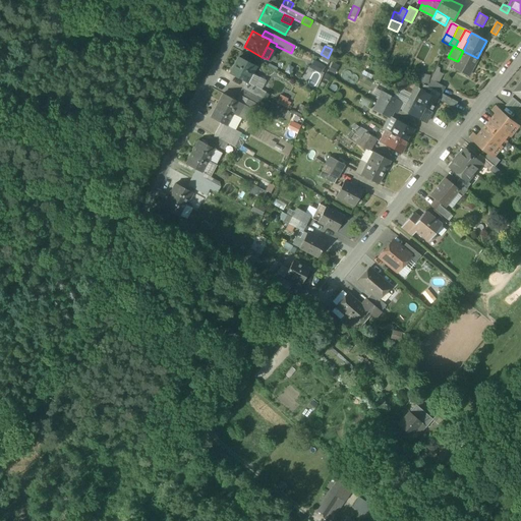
[(477,58),(463,51),(458,61),(457,61),(453,68),(468,76),(474,65),(473,64),(477,58)]
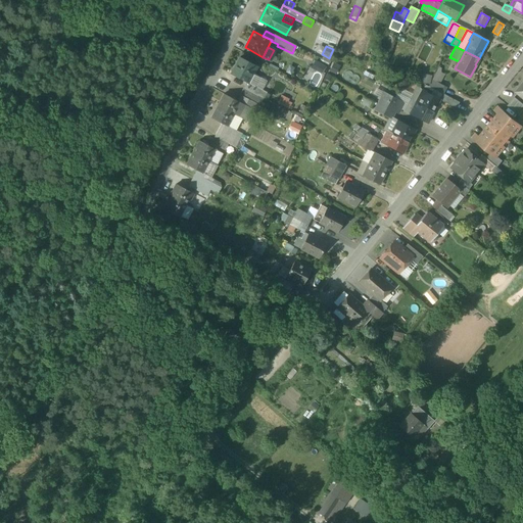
[(329,58),(324,55),(322,59),(329,63),(331,59),(329,58)]
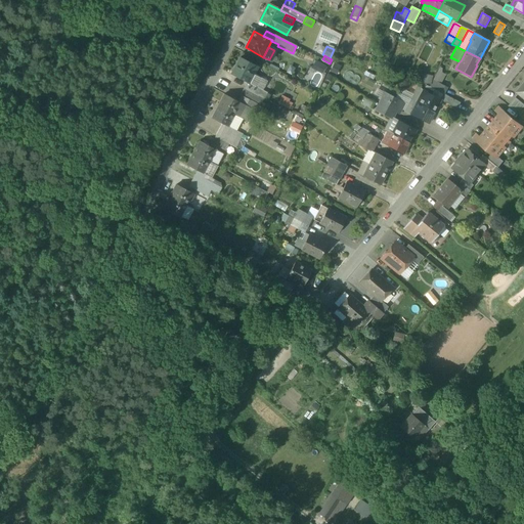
[(247,83),(256,87),(261,78),(254,75),(258,68),(239,58),(231,75),(247,83)]
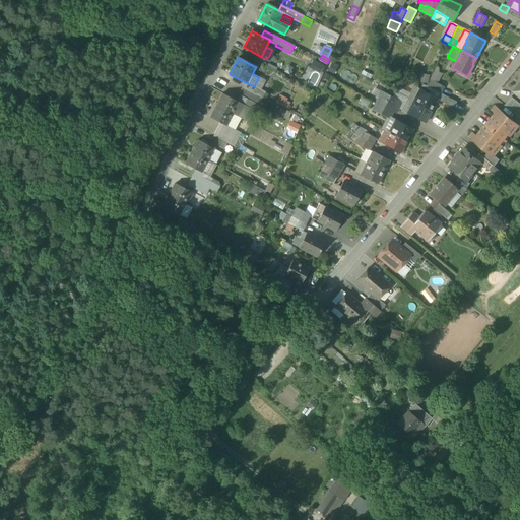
[(323,65),(313,60),(309,68),(319,73),(323,65)]
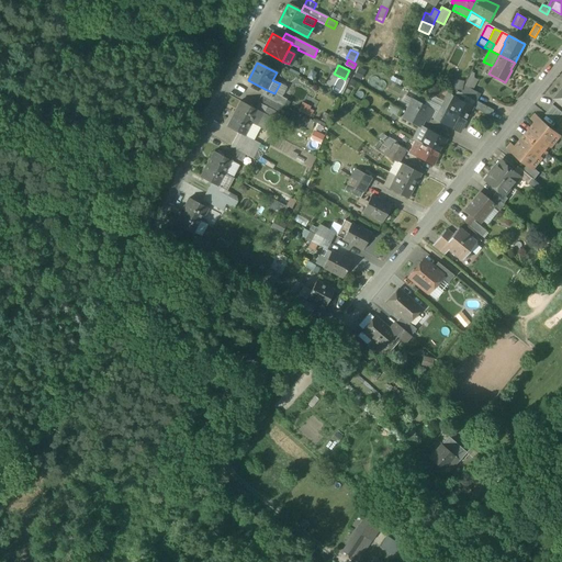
[(358,68),(353,77),(361,80),(366,71),(358,68)]
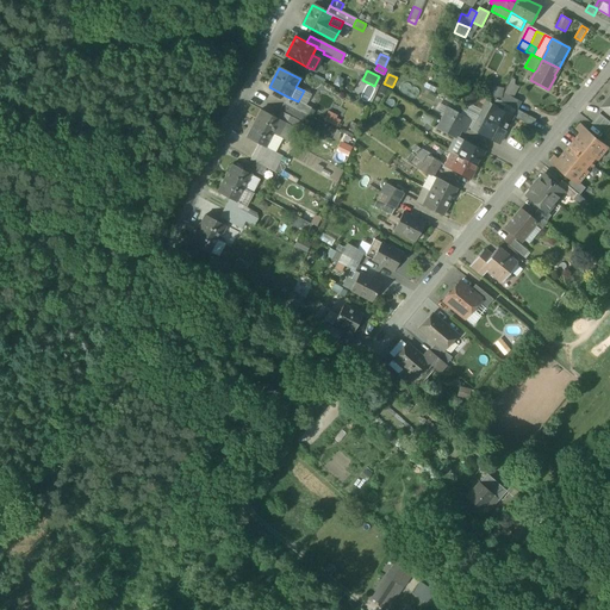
[(500,101),(504,103),(508,95),(512,98),(518,87),(510,82),(502,99),(500,101)]
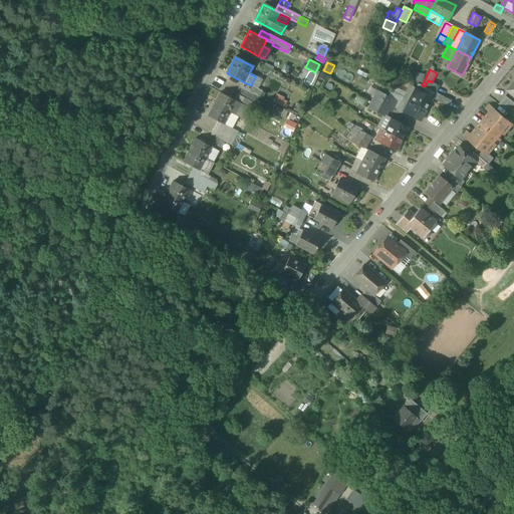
[(327,75),(321,71),(317,77),(324,80),(327,75)]
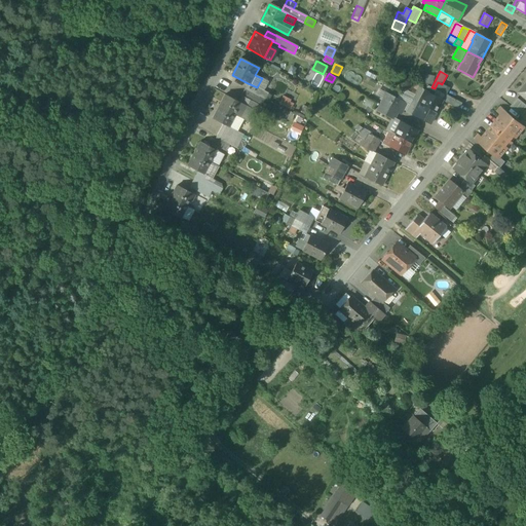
[(423,83),(433,85),(435,76),(424,74),(423,83)]
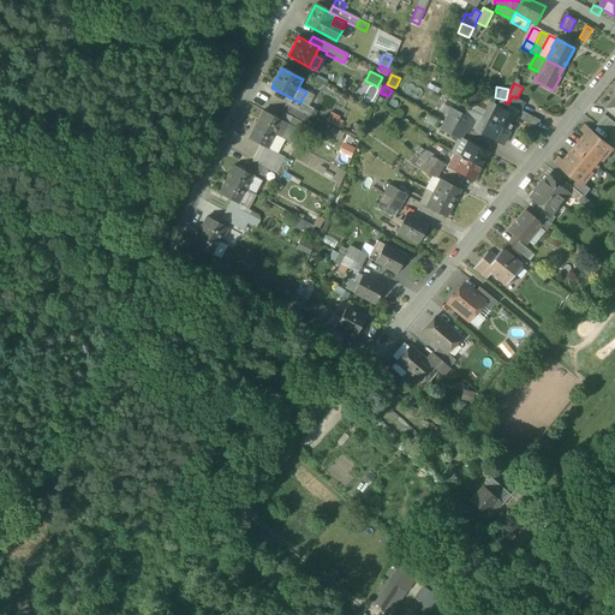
[(314,96),(306,91),(300,102),(309,106),(314,96)]
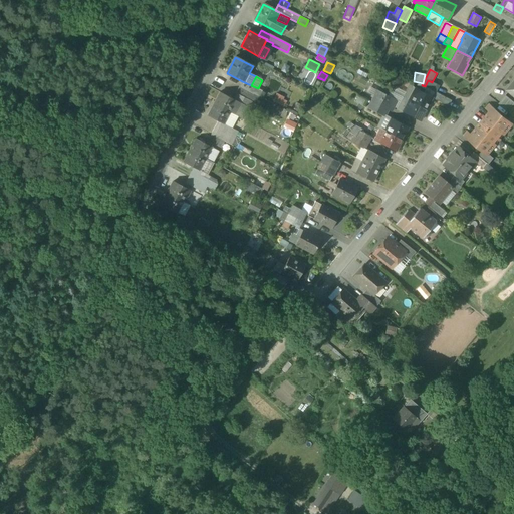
[(425,86),(426,87),(435,92),(439,85),(432,82),(428,80),(425,86)]
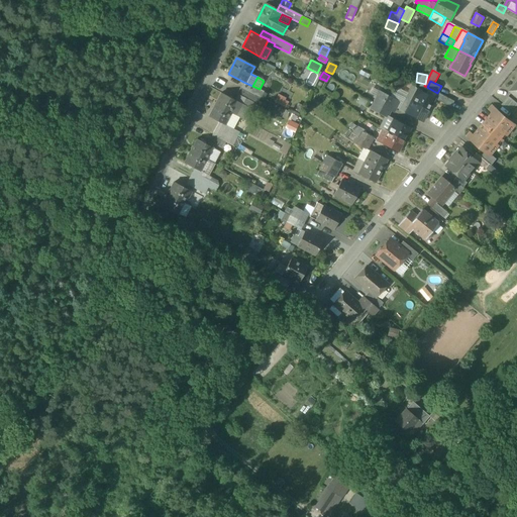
[(243,82),(240,87),(261,97),(264,92),(260,89),(252,86),(243,82)]
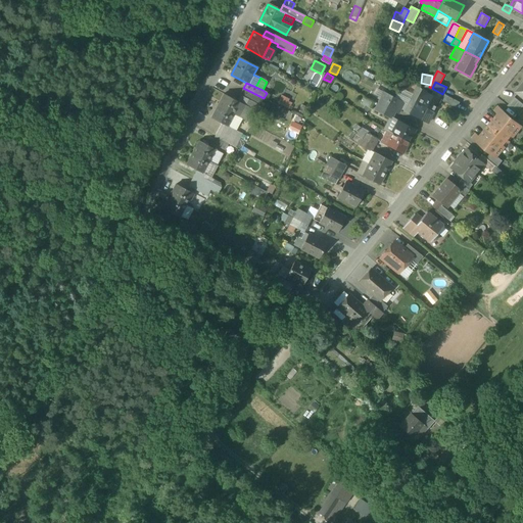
[(259,106),(264,98),(243,88),(239,95),(259,106)]
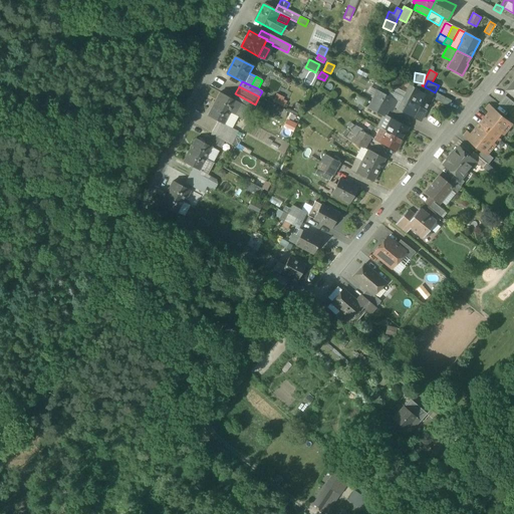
[(366,92),(374,96),(377,90),(369,86),(366,92)]
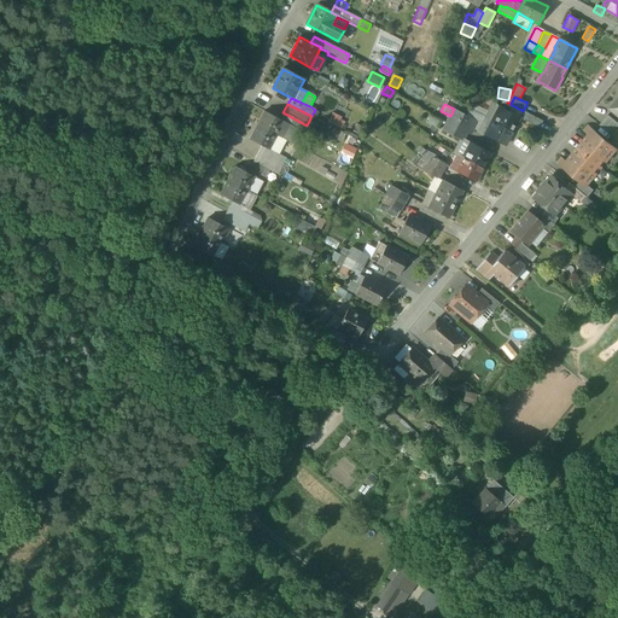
[(485,117),(494,122),(501,109),(499,108),(499,106),(497,106),(497,105),(496,104),(496,105),(493,104),(488,112),(485,117)]
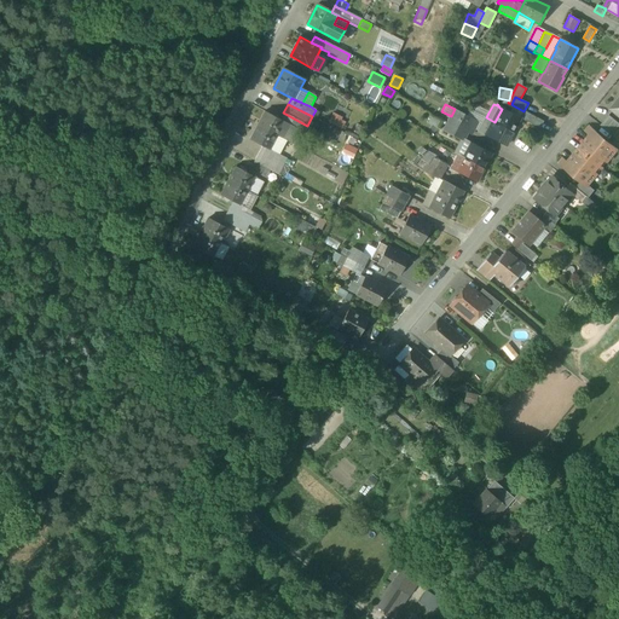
[(543,122),(524,111),(513,105),(509,113),(520,117),(520,119),(539,128),(543,122)]
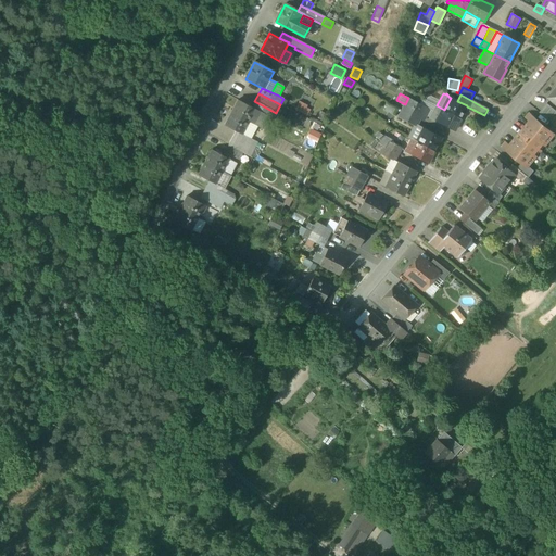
[(429,96),(427,100),(437,105),(439,101),(429,96)]
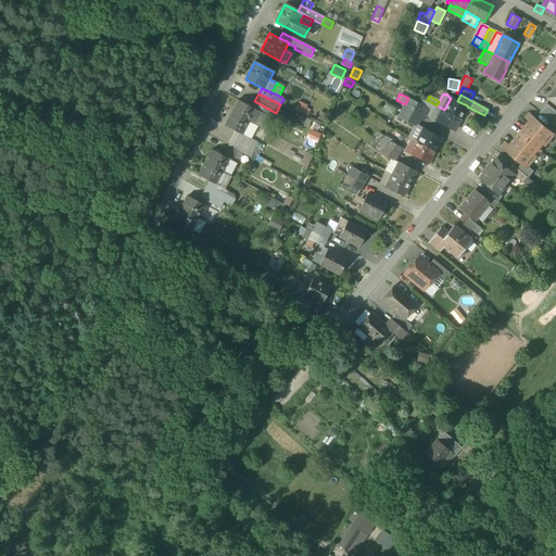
[(405,104),(402,111),(419,119),(422,122),(426,116),(430,110),(424,106),(419,104),(408,98),(405,104)]
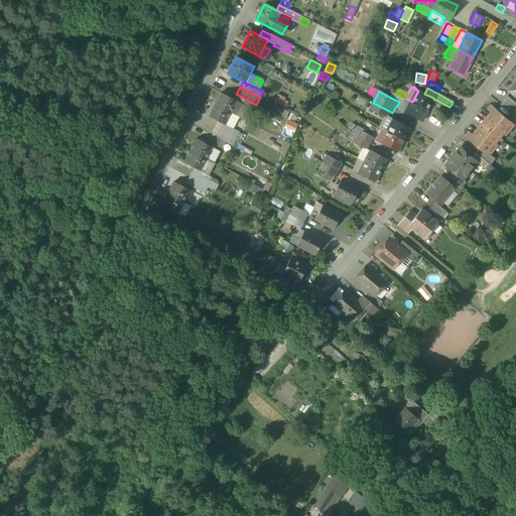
[(424,94),(418,91),(412,102),(427,110),(433,99),(433,98),(424,94)]
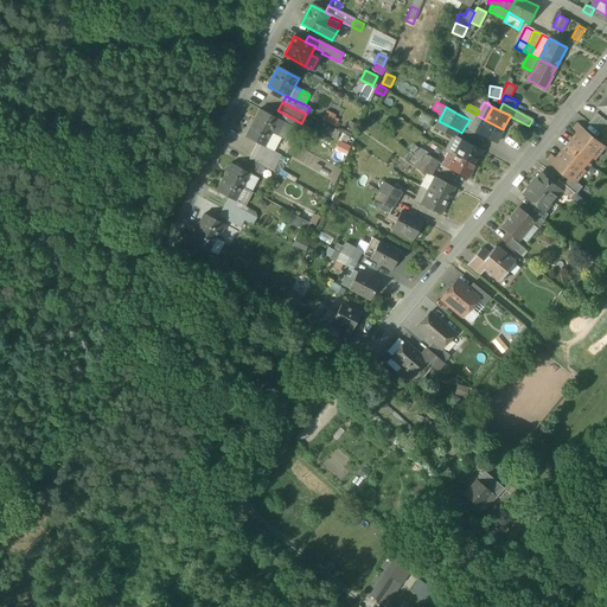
[(251,123),(270,133),(278,119),(274,117),(260,109),(251,123)]
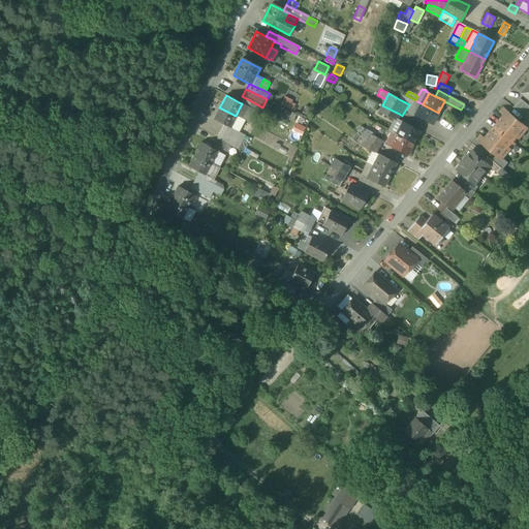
[(406,96),(403,101),(409,104),(405,111),(409,113),(414,102),(422,106),(423,104),(415,100),(406,95),(406,96)]
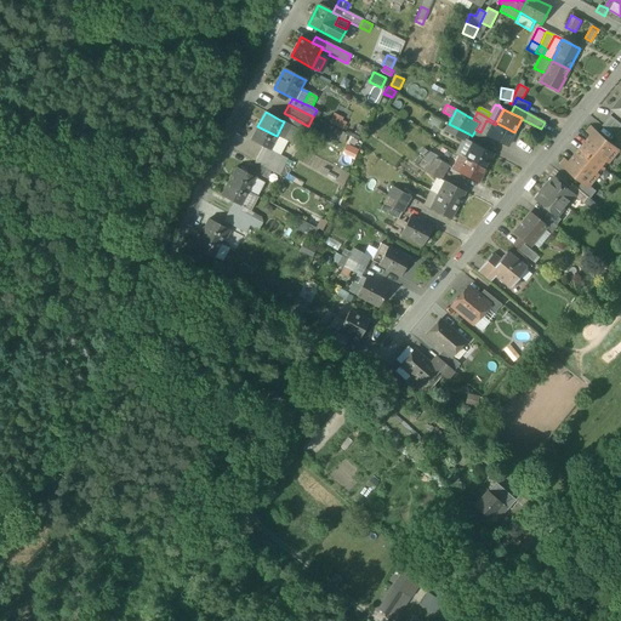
[(284,113),(280,120),(284,121),(301,131),(305,132),(308,126),(284,113)]
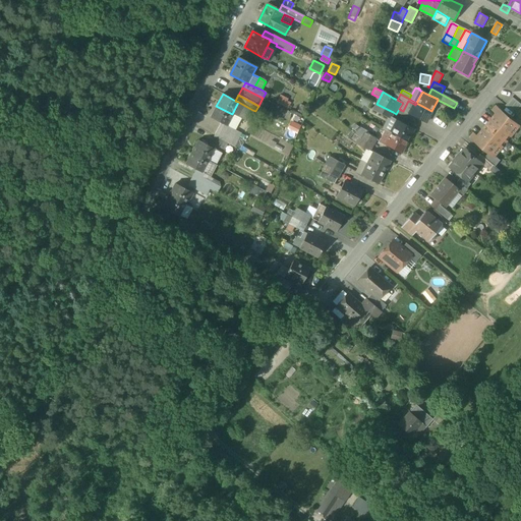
[(287,101),(288,99),(280,95),(276,104),(288,110),(291,103),(287,101)]
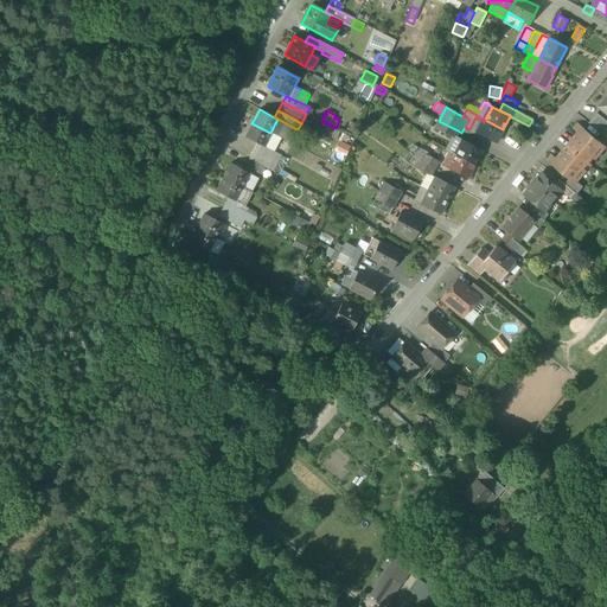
[(588,123),(601,134),(606,127),(606,121),(596,113),(588,123)]
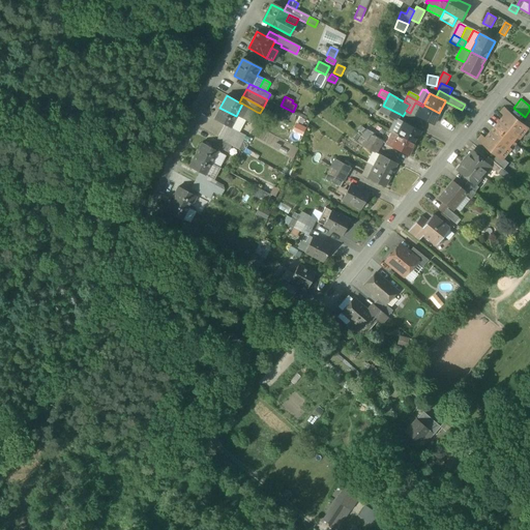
[(376,104),(369,99),(365,106),(373,110),(376,104)]
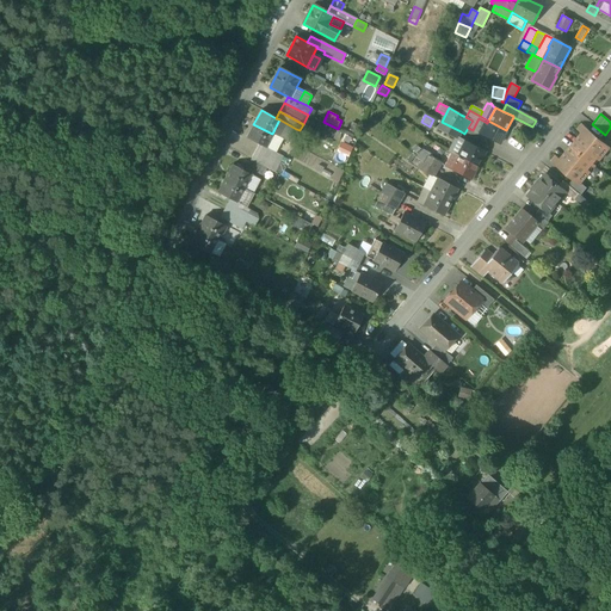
[(473,130),(481,135),(487,123),(479,118),(473,130)]
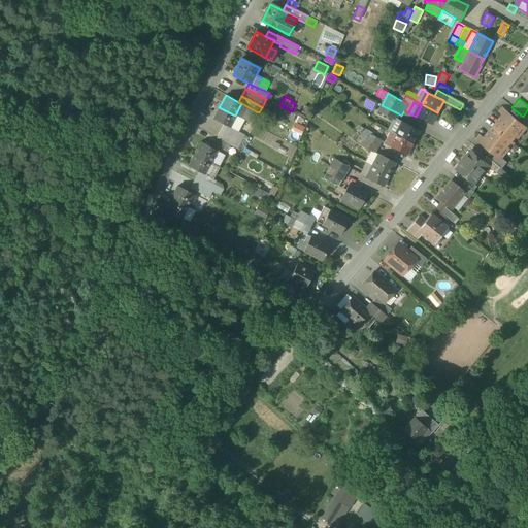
[(256,111),(241,103),(235,116),(243,120),(250,123),(256,111)]
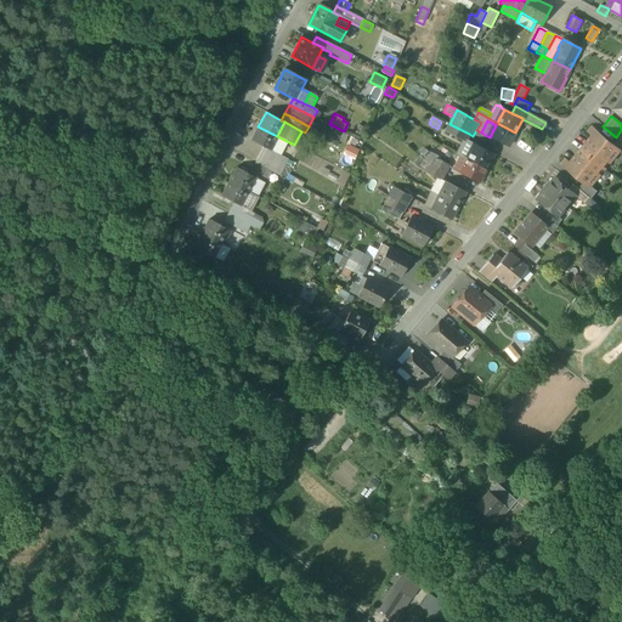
[(497,123),(496,125),(490,137),(508,147),(515,133),(497,123)]
